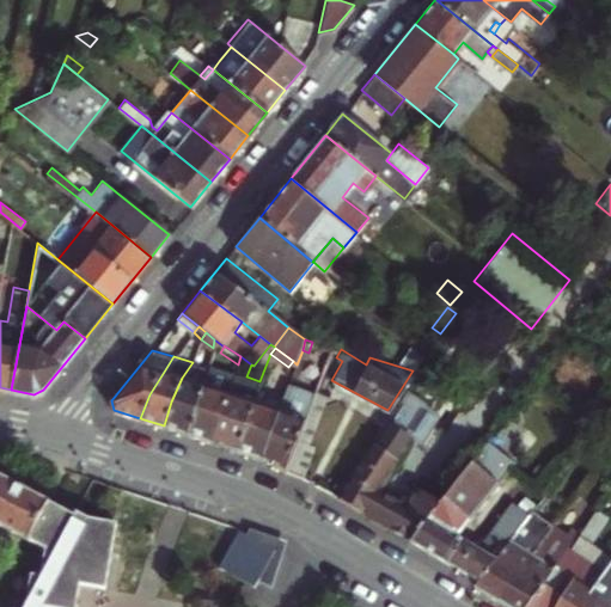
[(188,433),(201,384),(207,367),(193,362),(182,378),(171,402),(164,425),(188,433)]
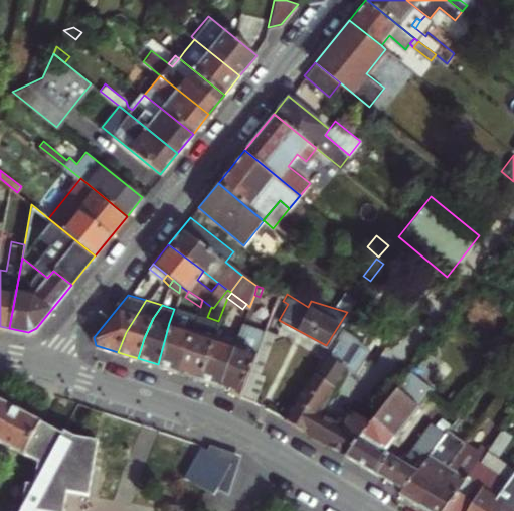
[(191,330),(197,315),(175,307),(174,309),(169,323),(158,364),(178,371),(191,330)]
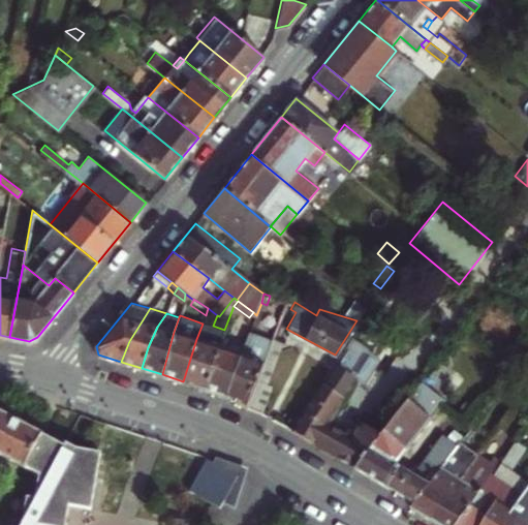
[(513,332),(518,336),(526,326),(521,321),(513,332)]
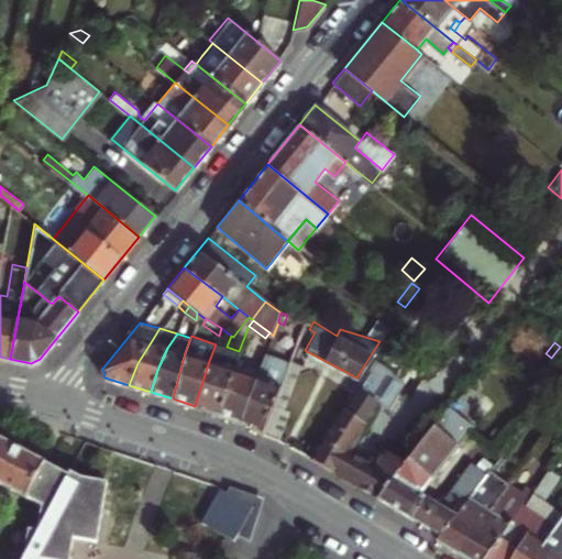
[(220,364),(209,361),(195,406),(217,413),(237,357),(239,351),(227,347),(220,364)]
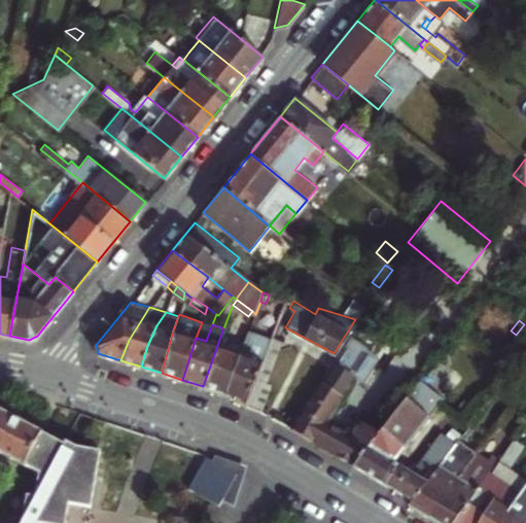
[(246,405),(271,337),(248,328),(247,328),(243,341),(224,393),(246,405)]
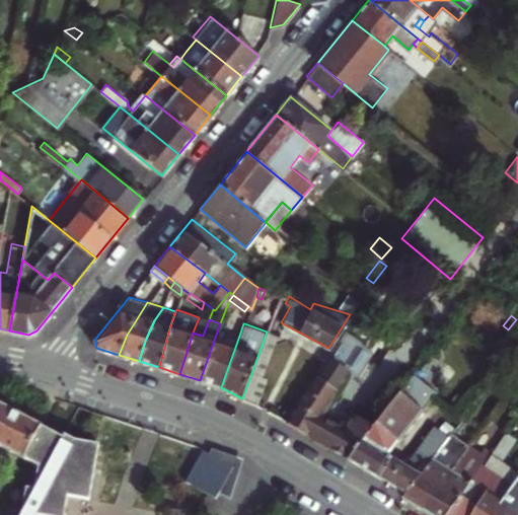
[(344,327),(286,421),(307,434),(318,418),(321,413),(350,369),(357,373),(371,350),(370,344),(344,327)]
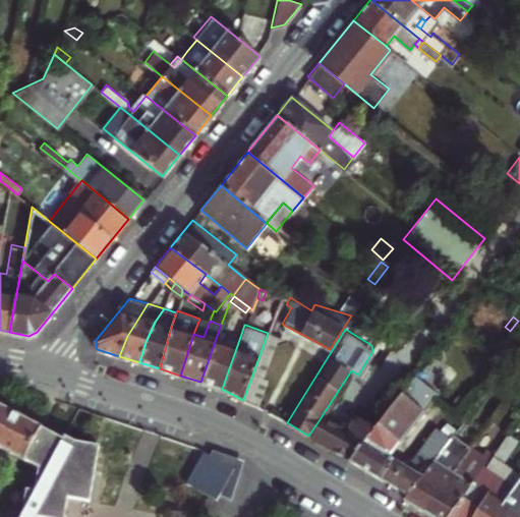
[(240,337),(219,330),(200,382),(222,389),(240,337)]
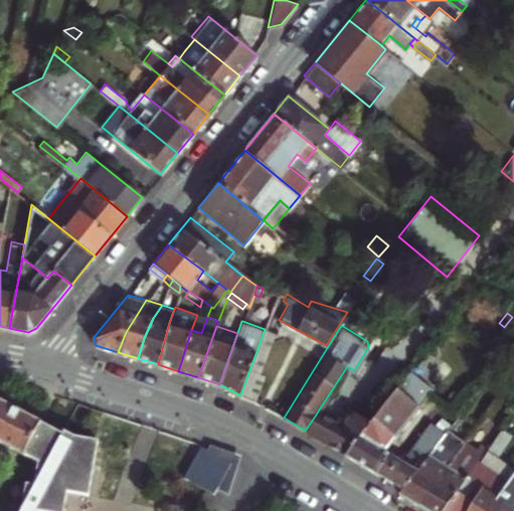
[(240,395),(254,400),(265,374),(260,372),(275,331),(266,328),(265,329),(240,395)]
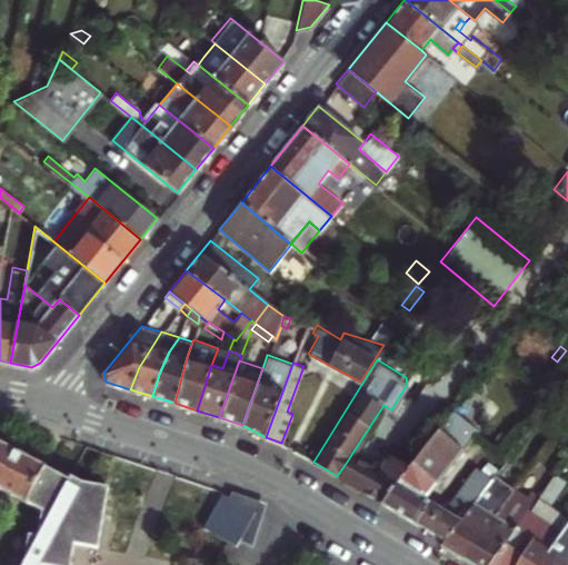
[(449,414),(474,434),(477,428),(452,409),(449,414)]
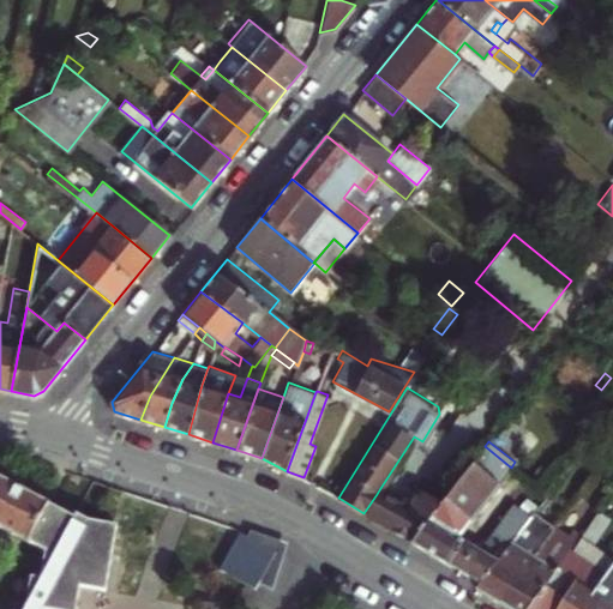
[(444,499),(470,519),(484,502),(511,468),(485,446),(473,463),(472,462),(444,499)]
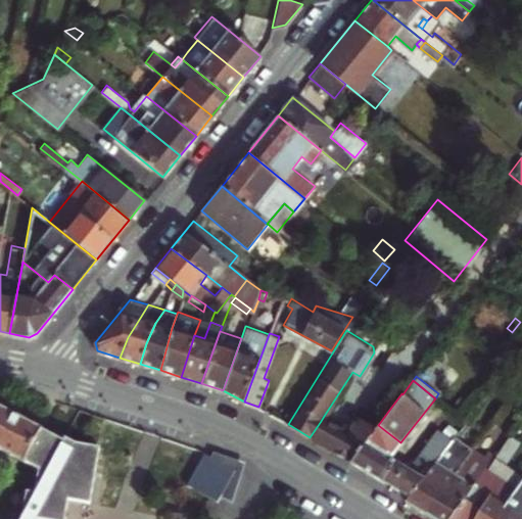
[(0,446),(22,459),(40,427),(0,406),(0,446)]
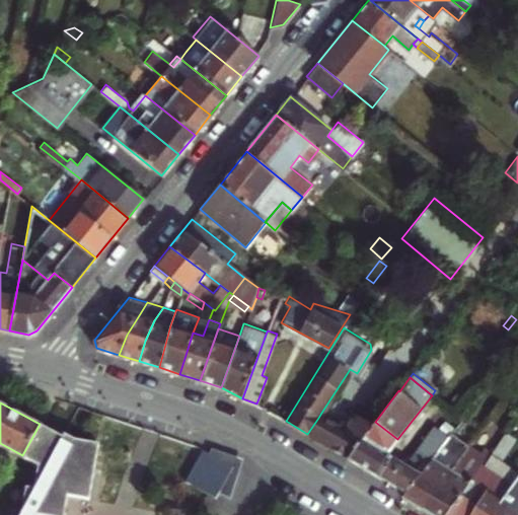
[(345,422),(342,427),(338,431),(327,446),(348,458),(362,439),(370,428),(354,415),(348,424),(345,422)]
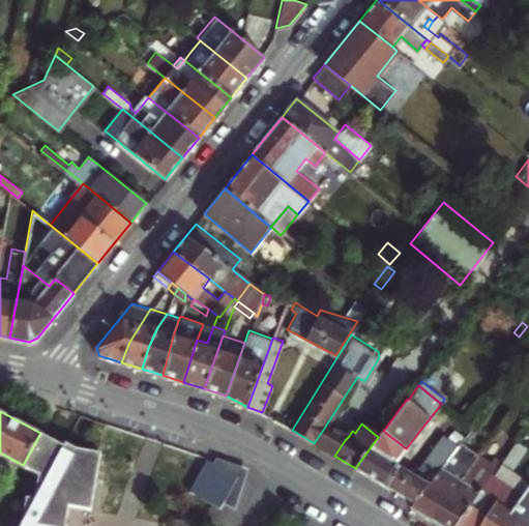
[(314,443),(334,456),(345,440),(325,427),(314,443)]
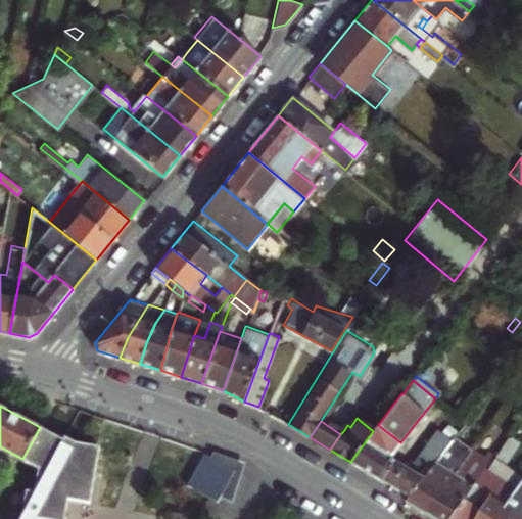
[(373,431),(365,442),(389,458),(389,457),(400,442),(378,425),(373,431)]
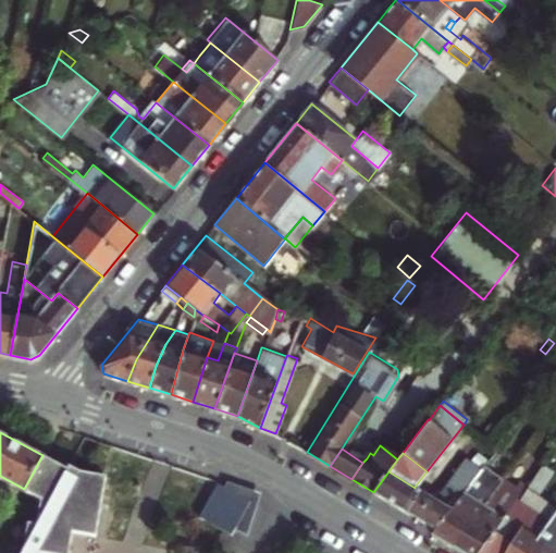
[(69,552),(73,529),(96,533),(104,483),(65,467),(42,455),(24,489),(40,498),(36,520),(27,519),(22,547),(24,547),(20,552),(36,552),(37,550),(57,552),(69,552)]
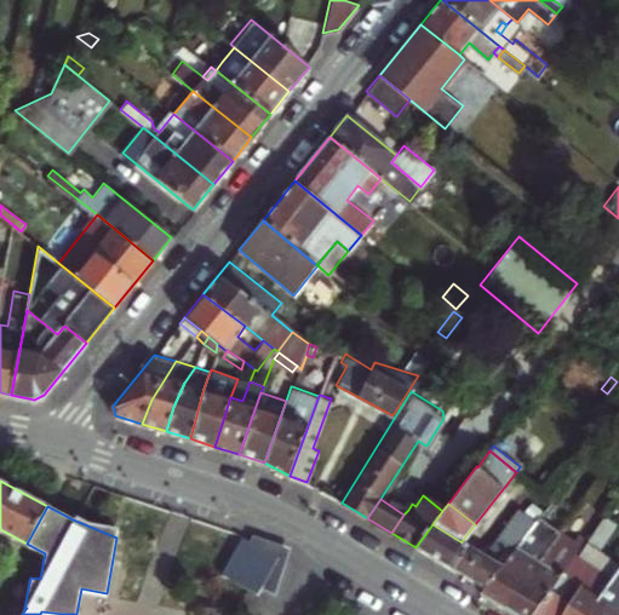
[(520,509),(483,555),(476,550),(462,574),(483,587),(534,519),(520,509)]
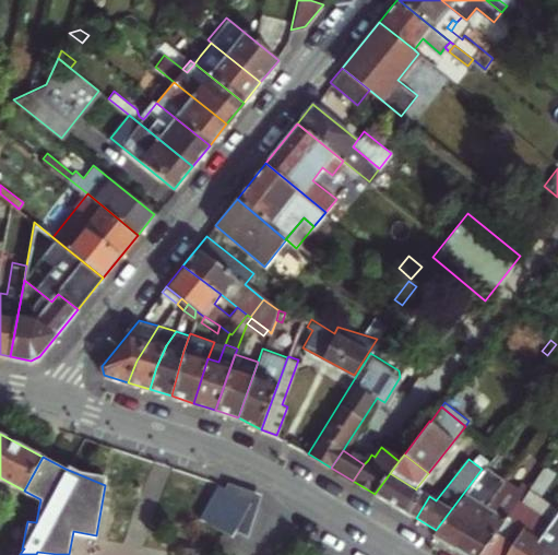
[(432,534),(452,545),(503,479),(485,463),(482,469),(436,530),(432,534)]
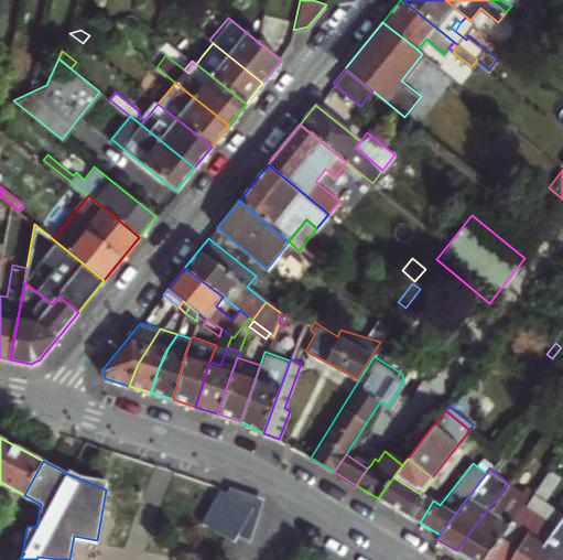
[(68,469),(66,473),(106,490),(108,480),(82,475),(68,469)]
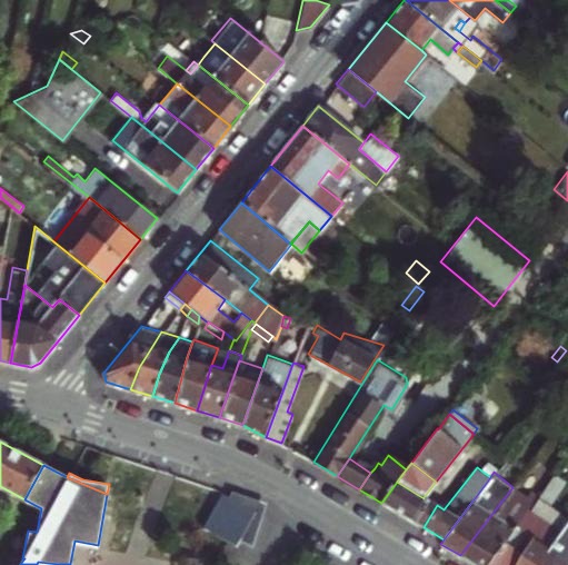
[(397,482),(381,503),(416,523),(429,501),(424,497),(424,498),(397,482)]
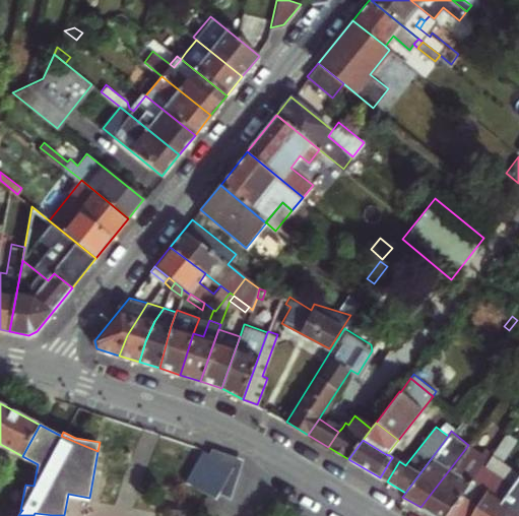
[(480,451),(469,444),(468,445),(420,507),(436,515),(444,515),(445,515),(471,479),(481,466),(489,455),(490,453),(492,451),(483,447),(480,451)]
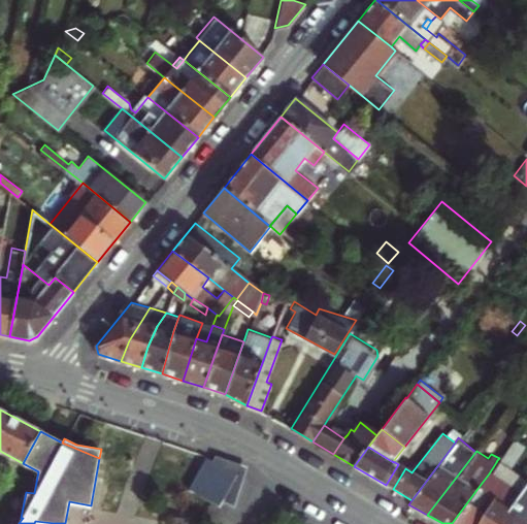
[(187,486),(218,503),(235,473),(204,456),(187,486)]
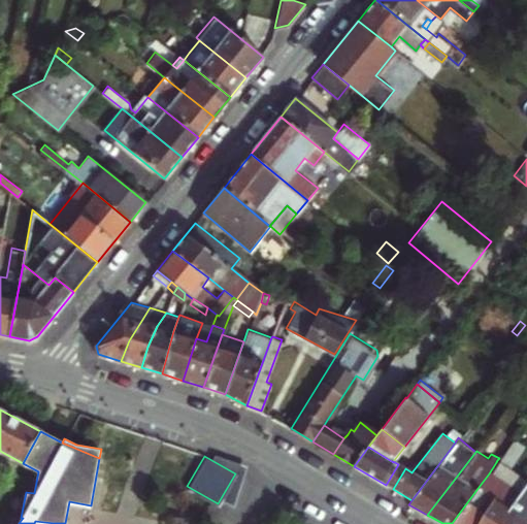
[(479,487),(452,523),(453,523),(496,523),(508,506),(526,481),(496,462),(489,473),(479,487)]
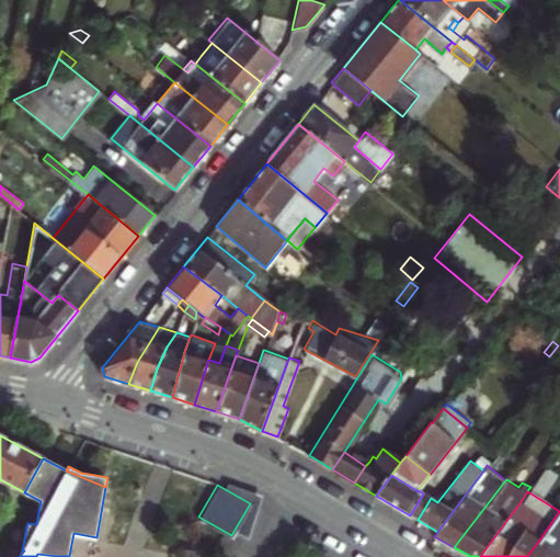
[(413,516),(418,520),(431,498),(426,496),(423,493),(410,515),(413,516)]
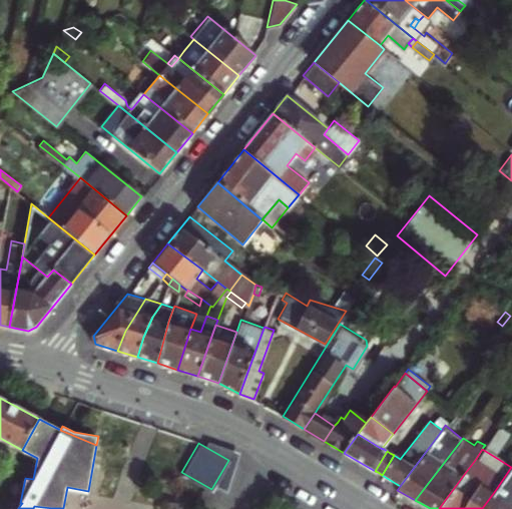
[(482,508),(511,508),(511,466),(511,467),(494,492),(482,508)]
